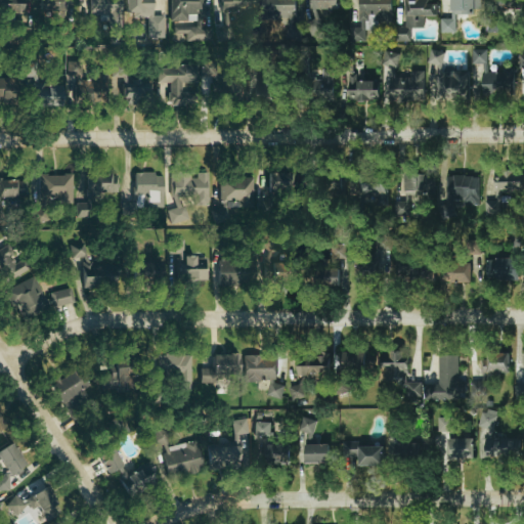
[(0,0),(0,16),(17,17),(18,0),(0,0)]
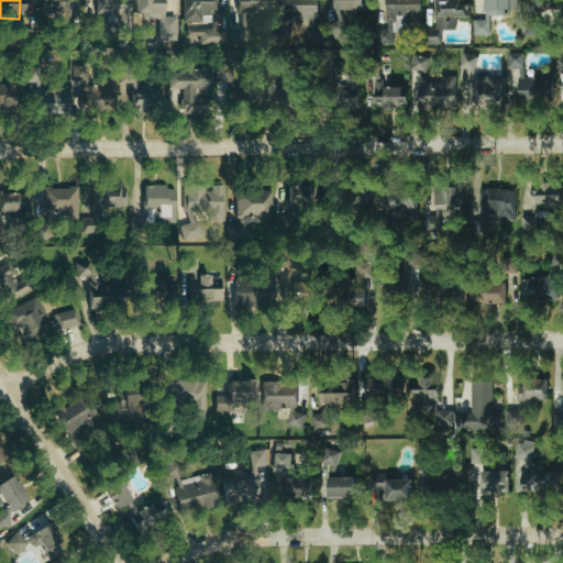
[(41,0),(40,20),(68,21),(69,1),(57,0),(41,0)]
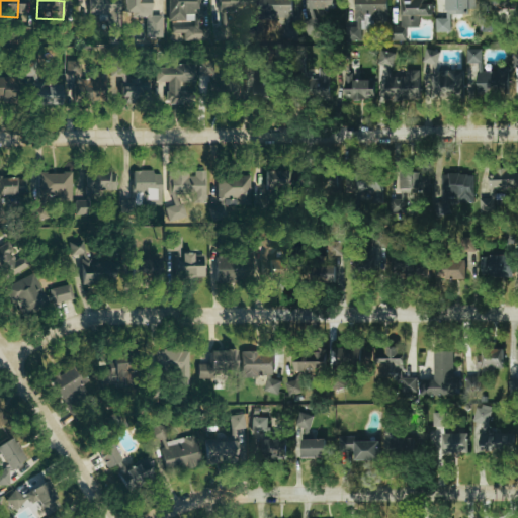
[(117,0),(85,0),(85,16),(82,16),(81,28),(92,29),(92,15),(105,15),(105,22),(117,23),(117,0)]
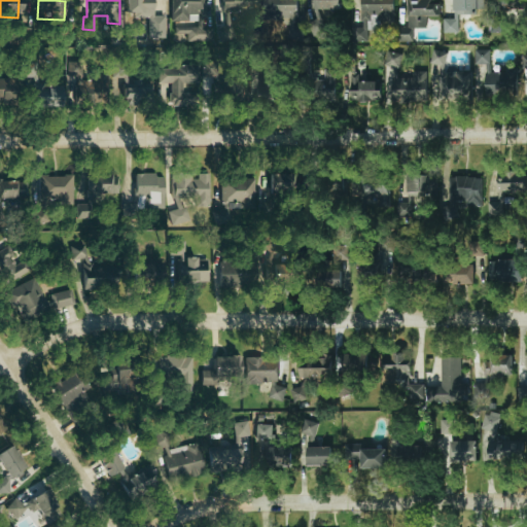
[(150,0),(124,0),(125,19),(147,18),(147,39),(165,39),(164,15),(151,16),(150,0)]
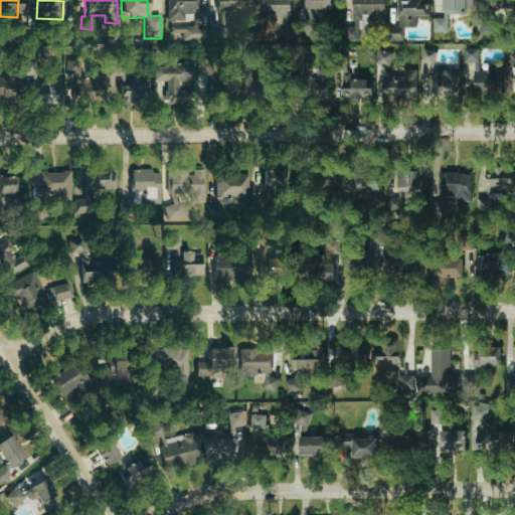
[(207,40),(206,26),(198,26),(197,0),(165,0),(166,21),(170,21),(170,41),(207,40)]
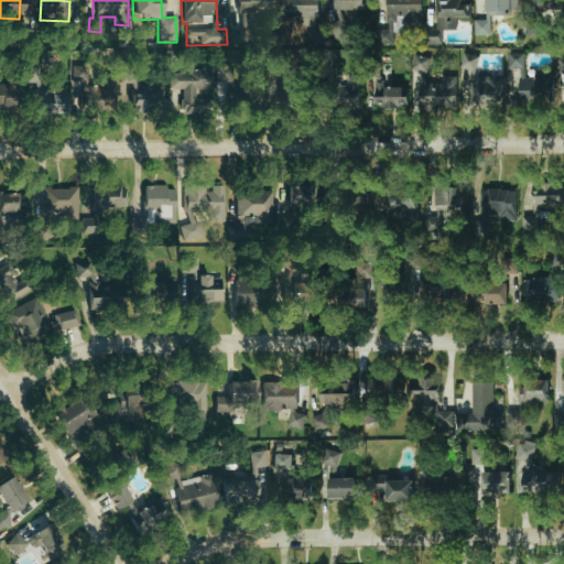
[(236,0),(236,12),(271,11),(270,0),(236,0)]
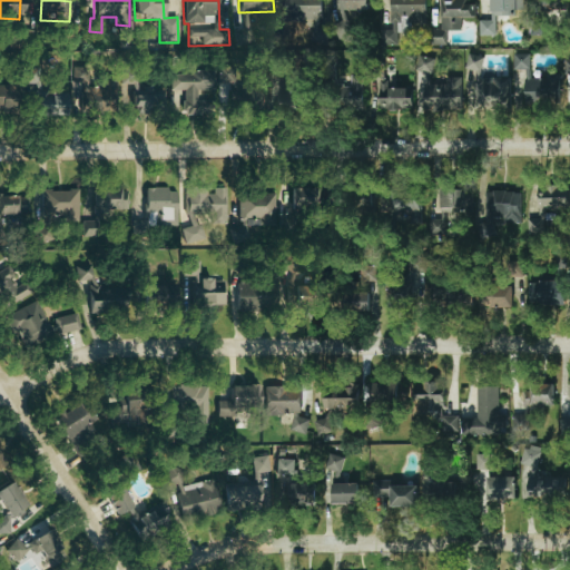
[(320,17),(320,0),(291,0),(291,16),(320,17)]
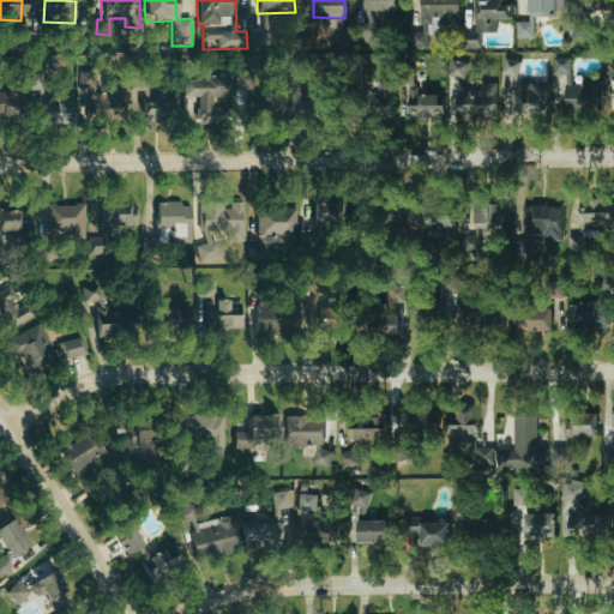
[(393,0),(360,0),(361,11),(395,12),(393,0)]
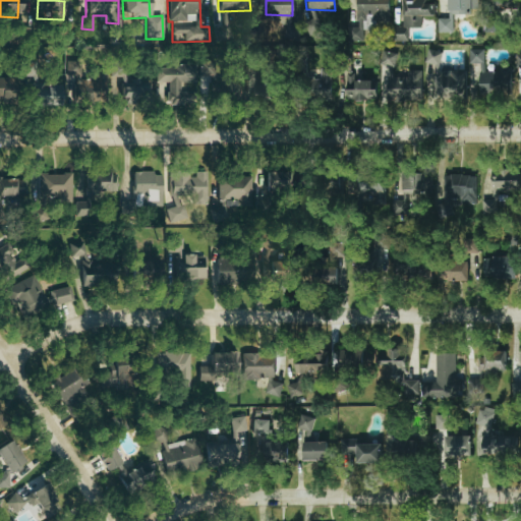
[(388,0),(354,0),(355,39),(361,39),(361,27),(367,27),(367,21),(388,21),(388,0)]
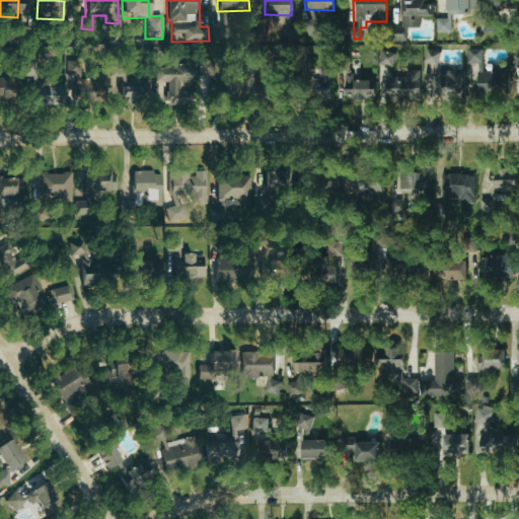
[(419,16),(431,16),(430,4),(423,4),(423,0),(399,0),(400,27),(419,27),(419,16)]
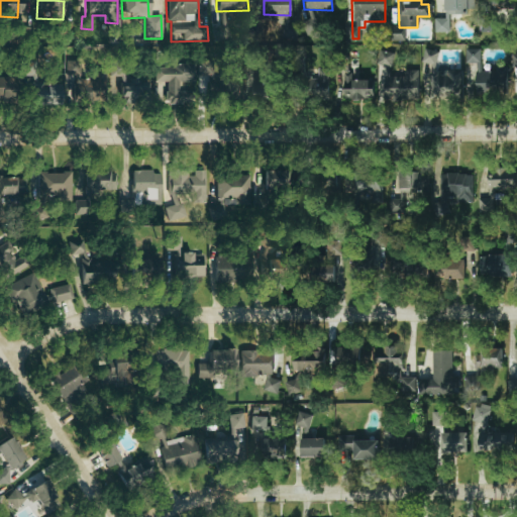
[(442,0),(443,18),(433,18),(433,32),(448,32),(448,13),(473,13),(473,0),(442,0)]
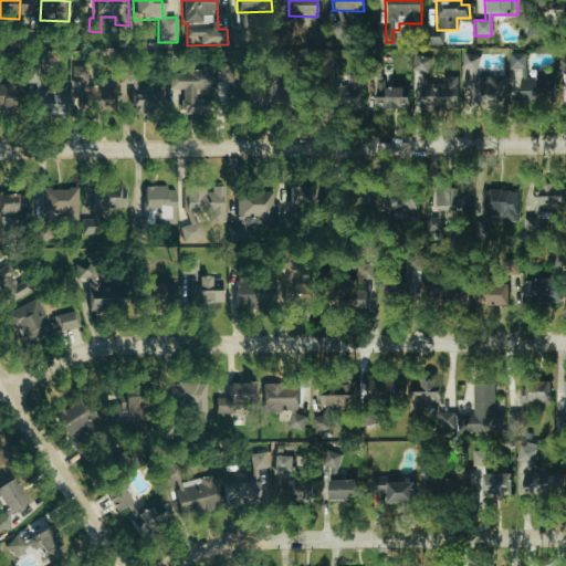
[(557,0),(533,0),(533,8),(558,9),(557,0)]
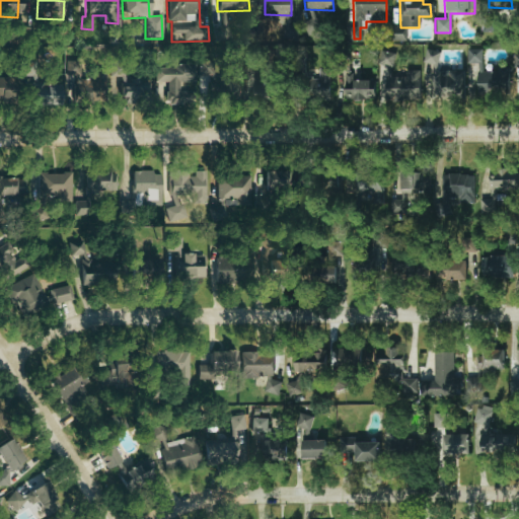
[(483,31),(495,31),(495,16),(484,16),(483,31)]
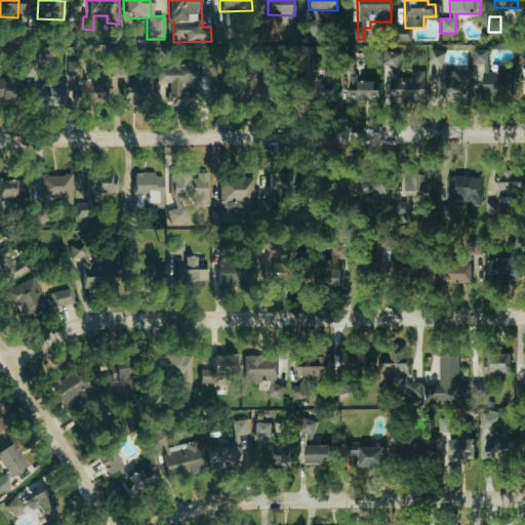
[(231,28),(216,27),(215,42),(230,42),(231,28)]
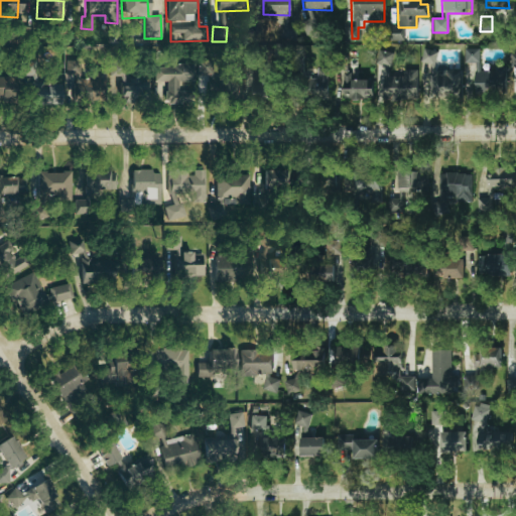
[(388,27),(387,40),(401,41),(402,28),(388,27)]
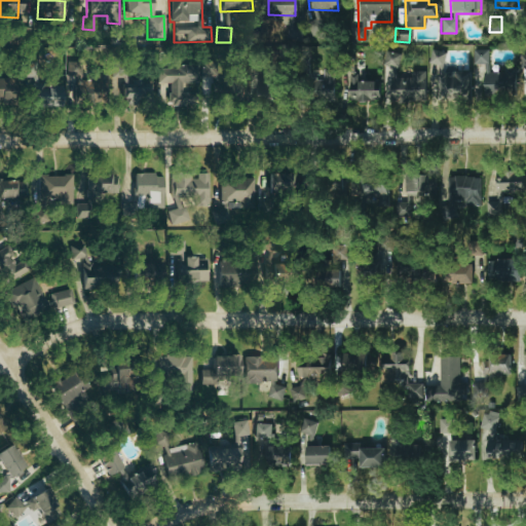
[(525,54),(519,54),(519,71),(488,71),(488,49),(473,50),(474,67),(476,67),(477,96),(525,95),(525,54)]
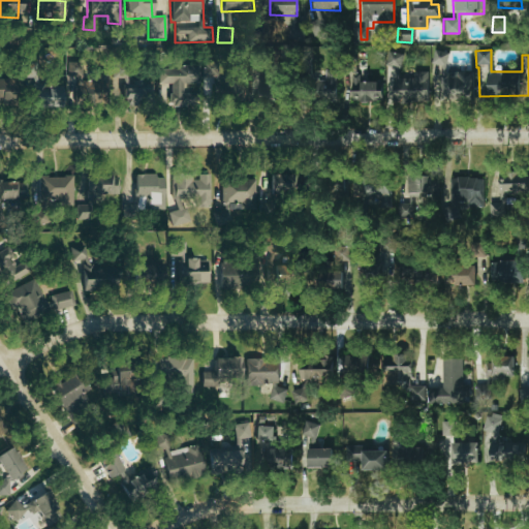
[(446,52),(432,52),(432,66),(438,66),(439,100),(472,99),(472,73),(446,74),(446,52)]
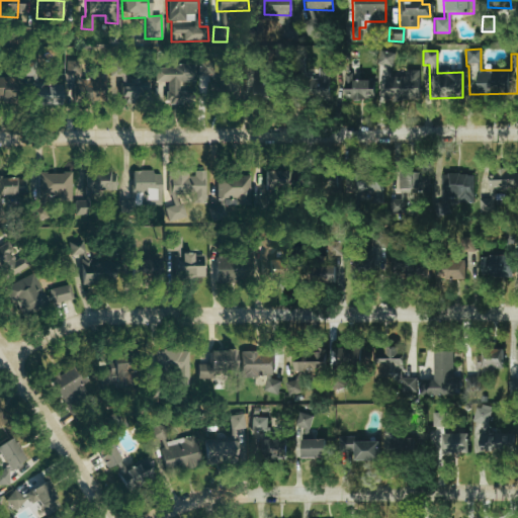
[(84,63),(65,61),(64,75),(73,76),(72,85),(69,85),(68,95),(101,98),(103,75),(82,73),(84,63)]
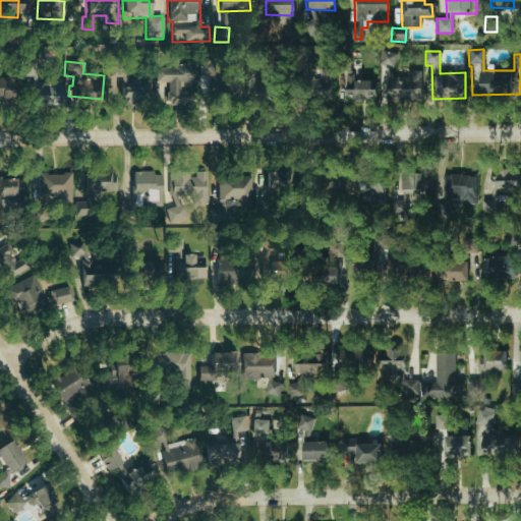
[(197,75),(212,76),(213,61),(198,61),(197,75)]
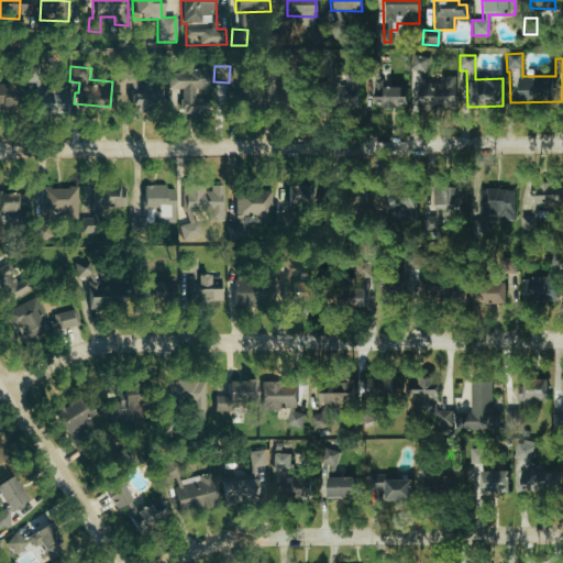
[(34,67),(22,67),(21,85),(34,85),(34,67)]
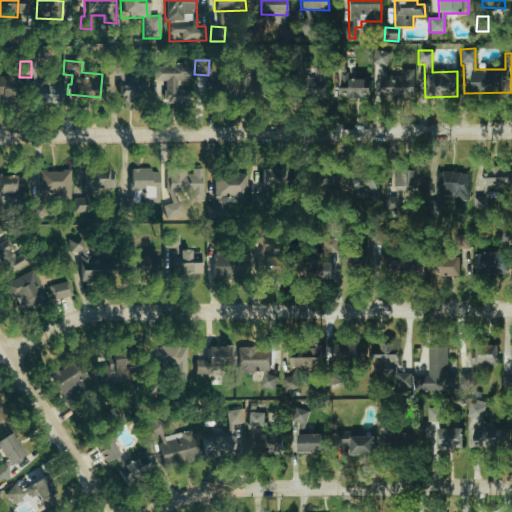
[(192,81),(192,65),(155,65),(155,103),(189,103),(189,90),(176,91),(175,81),(192,81)]
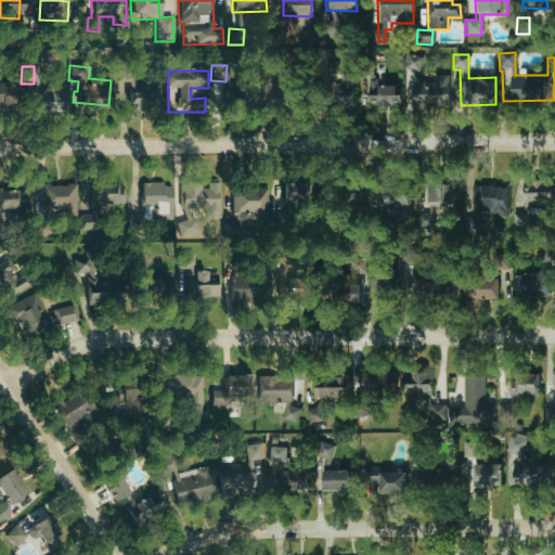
[(327,105),(351,106),(352,74),(328,74),(327,105)]
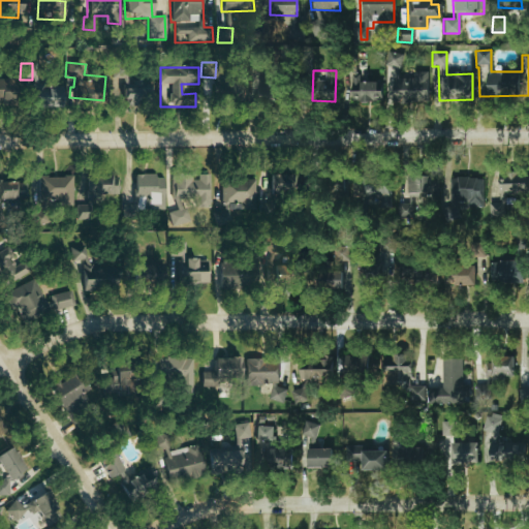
[(381,101),(380,82),(359,83),(359,74),(349,74),(350,102),(381,101)]
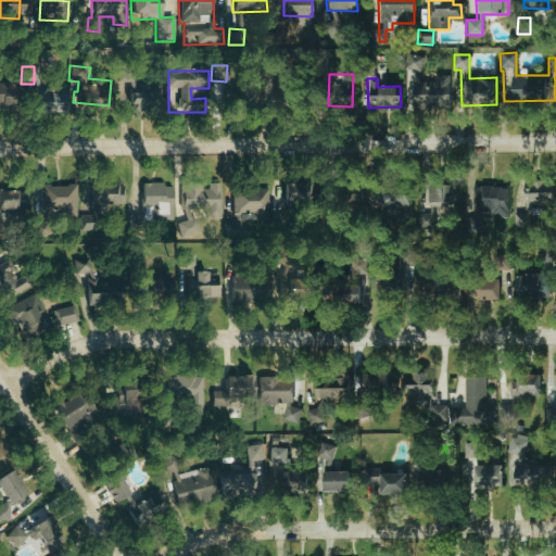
[(14,81),(0,81),(0,104),(15,104),(14,81)]
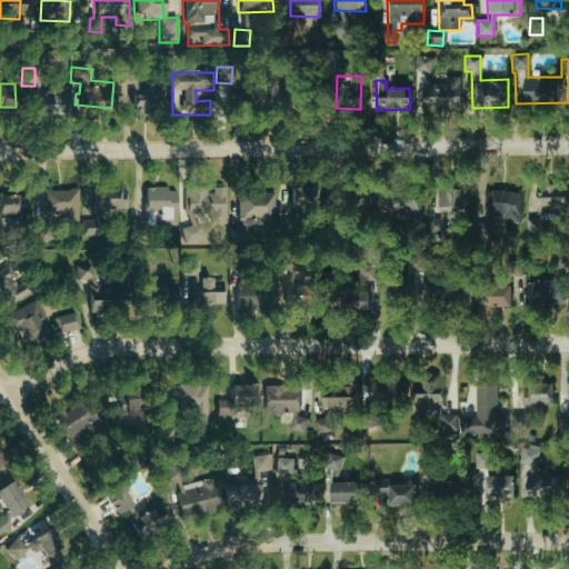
[(162,111),(162,87),(131,87),(131,112),(162,111)]
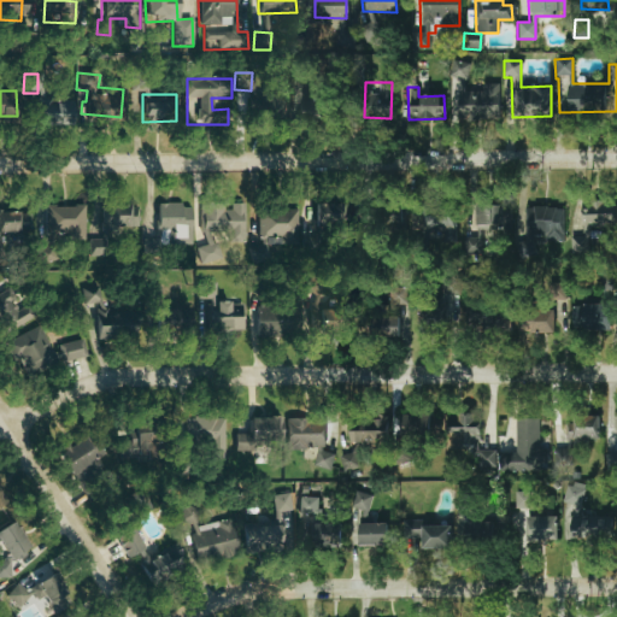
[(156,205),(157,246),(191,246),(189,204),(156,205)]
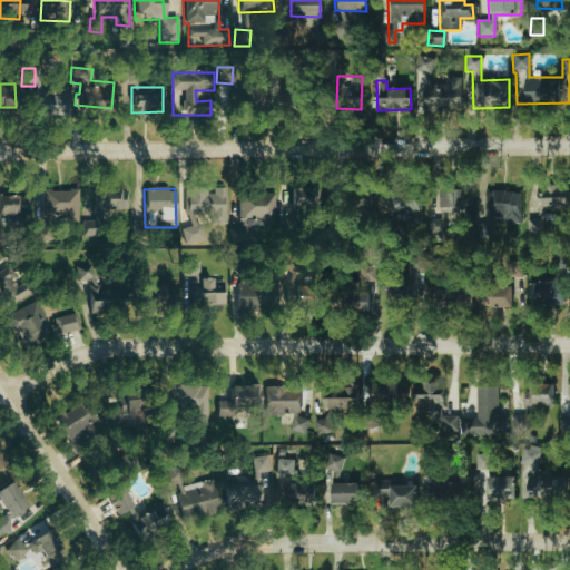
[(568,188),(538,188),(538,218),(527,219),(527,233),(543,233),(542,209),(568,209),(568,188)]
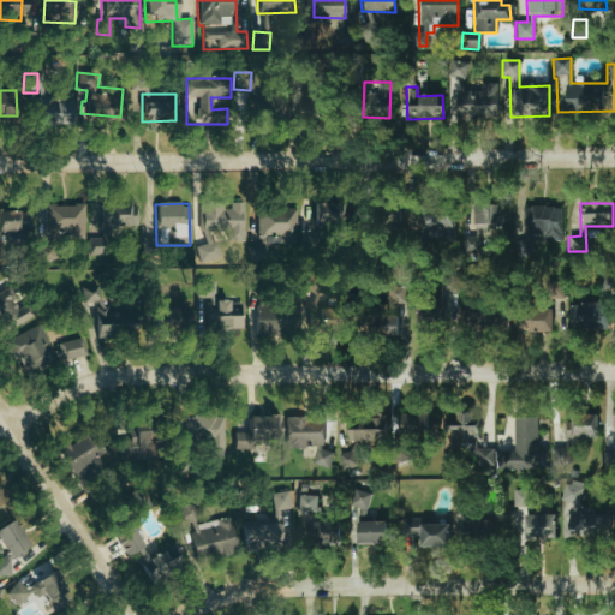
[(243,242),(243,204),(199,204),(198,234),(228,234),(228,242),(243,242)]
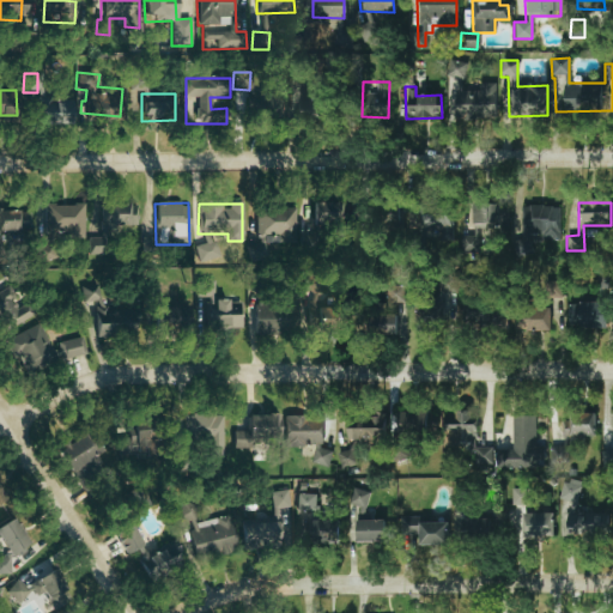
[(339,224),(339,204),(313,204),(313,224),(339,224)]
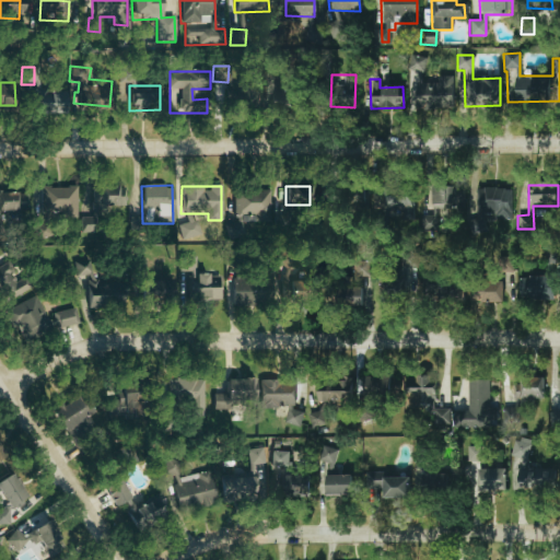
[(77,187),(41,187),(39,216),(76,217),(77,187)]
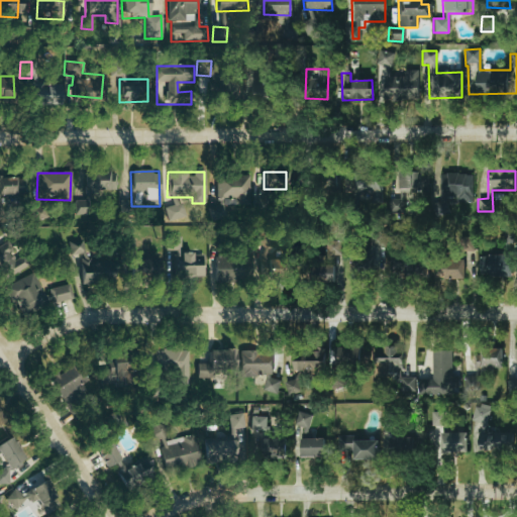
[(107,173),(85,173),(85,200),(74,200),(75,215),(93,215),(93,203),(107,203),(107,173)]
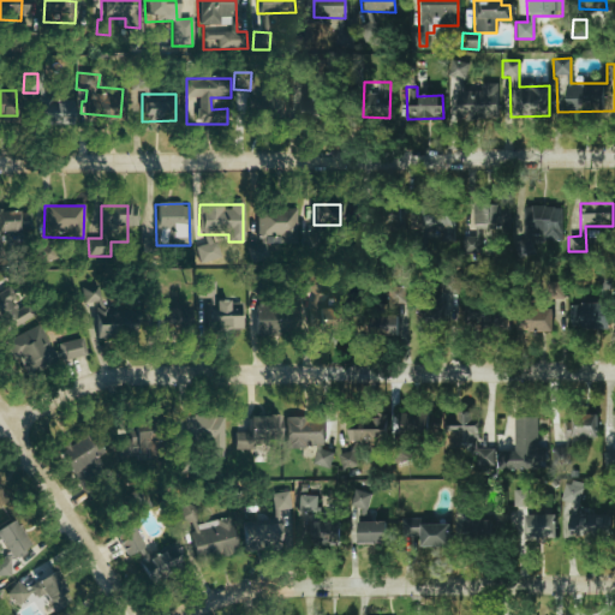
[(472,228),(508,230),(509,208),(473,206),(472,228)]
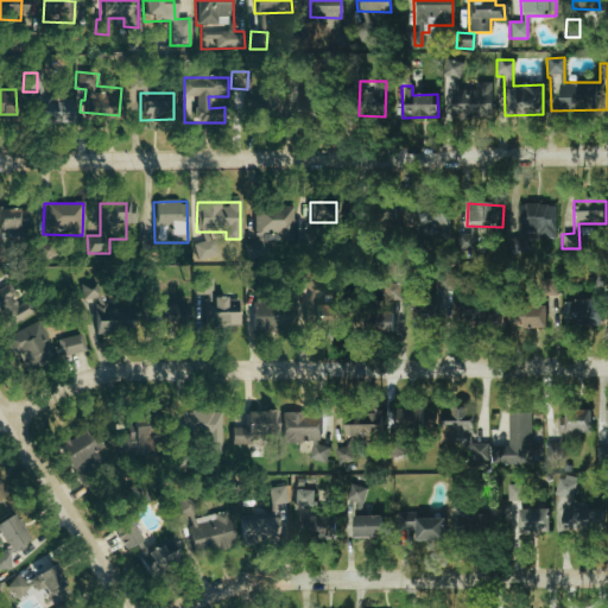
[(555,206),(518,204),(517,238),(511,238),(510,252),(526,252),(526,236),(553,238),(555,206)]
